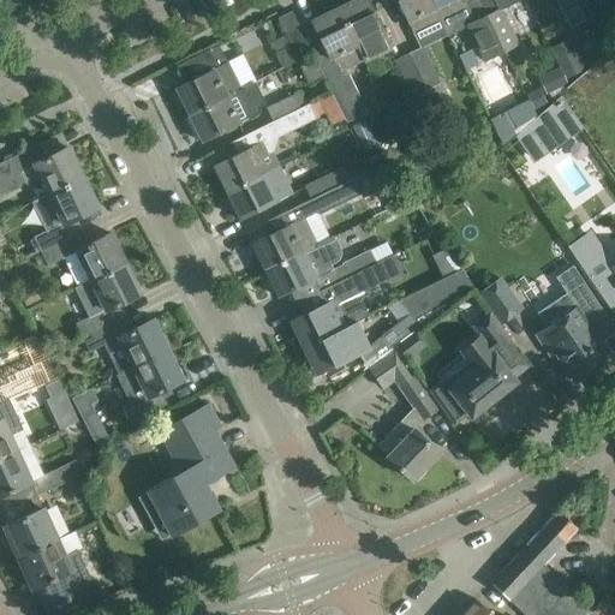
[(366,0),(351,0),(336,7),(351,36),(362,59),(389,46),(366,0)]
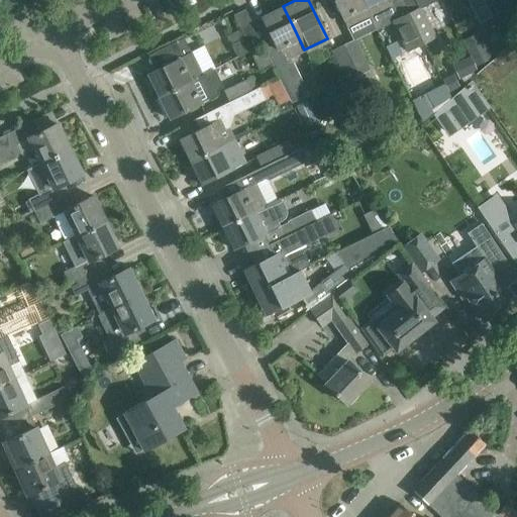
[(370,17),(360,0),(333,0),(335,3),(347,29),(370,17)]
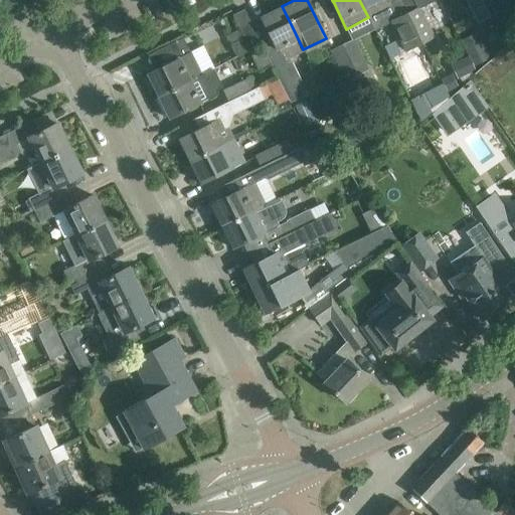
[(400,0),(359,0),(368,17),(373,15),(378,26),(394,18),(408,48),(421,42),(406,12),(400,0)]
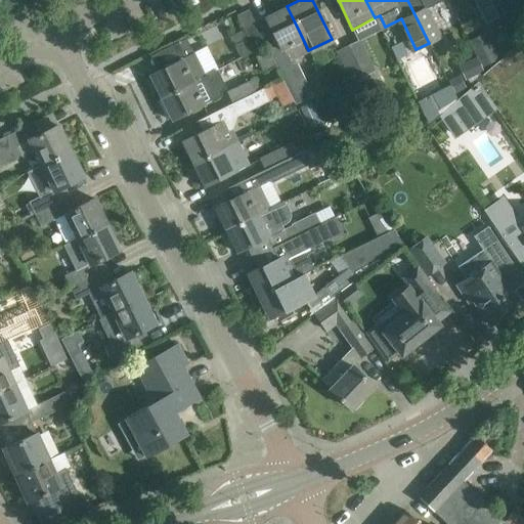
[(448,0),(449,1),(449,0),(473,0),(485,25),(498,17),(489,0),(448,0)]
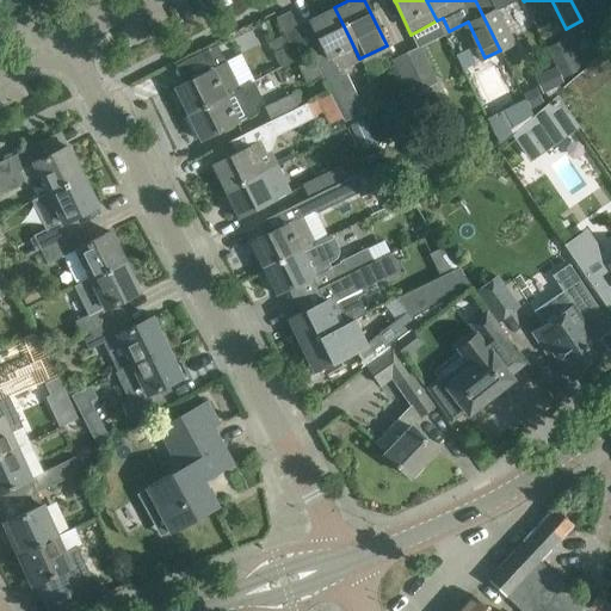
[(308,20),(326,56),(314,62),(328,91),(341,117),(344,121),(364,111),(345,72),(340,74),(338,69),(359,59),(349,36),(334,7),(308,20)]
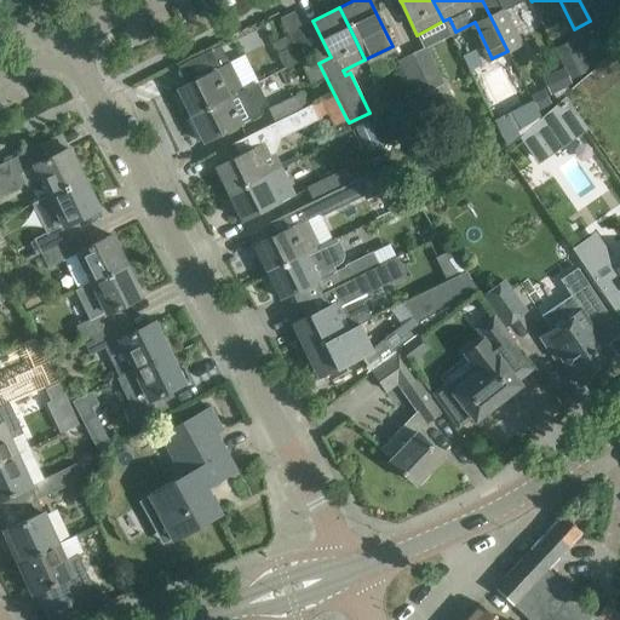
[(277,52),(285,67),(285,68),(314,53),(293,11),(280,17),(293,45),(277,52)]
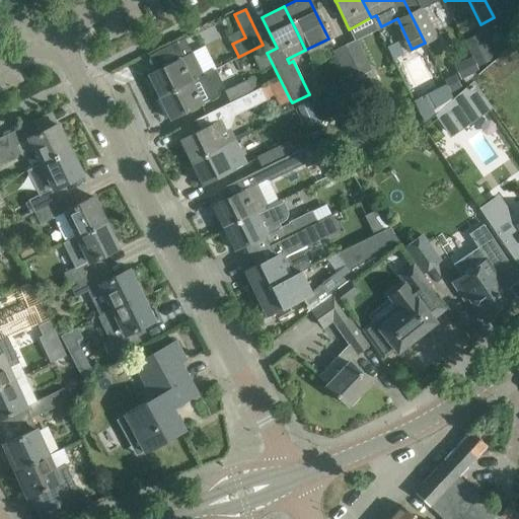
[(176,87),(202,74),(183,38),(168,46),(175,60),(148,73),(158,95),(176,87)]
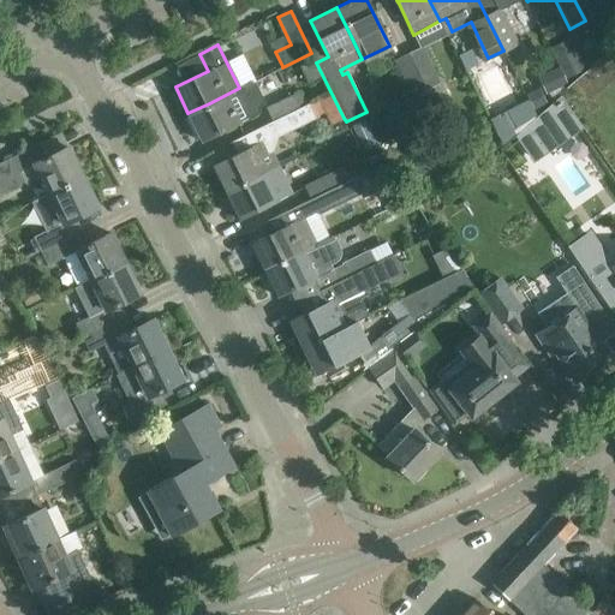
[(421,47),(408,53),(427,89),(439,82),(421,47)]
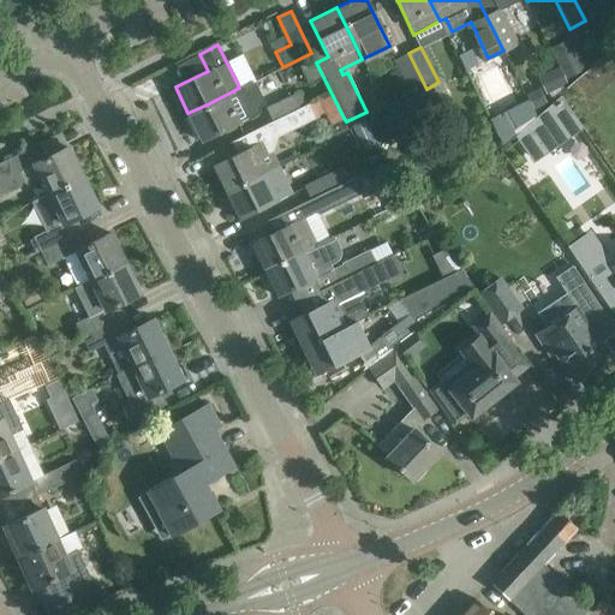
[(412,95),(427,89),(408,53),(394,60),(412,95)]
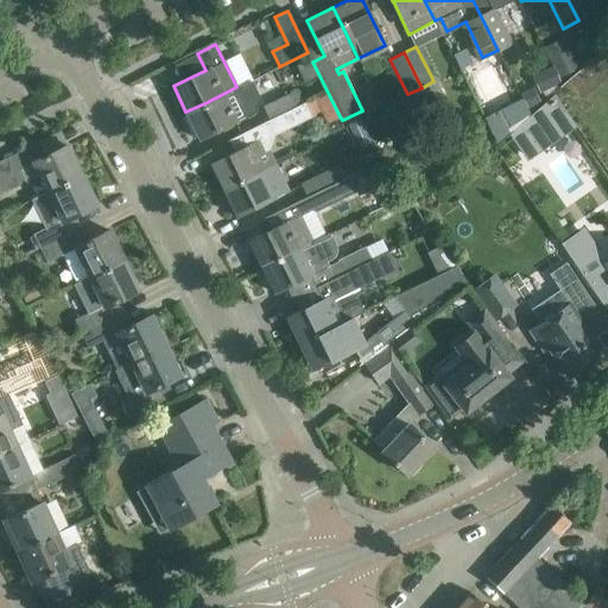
[(569,54),(552,63),(559,76),(576,68),(569,54)]
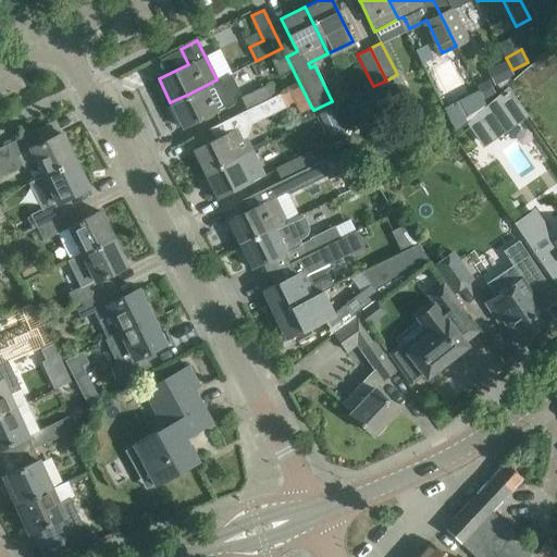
[(212,53),(219,76),(231,73),(224,50),(212,53)]
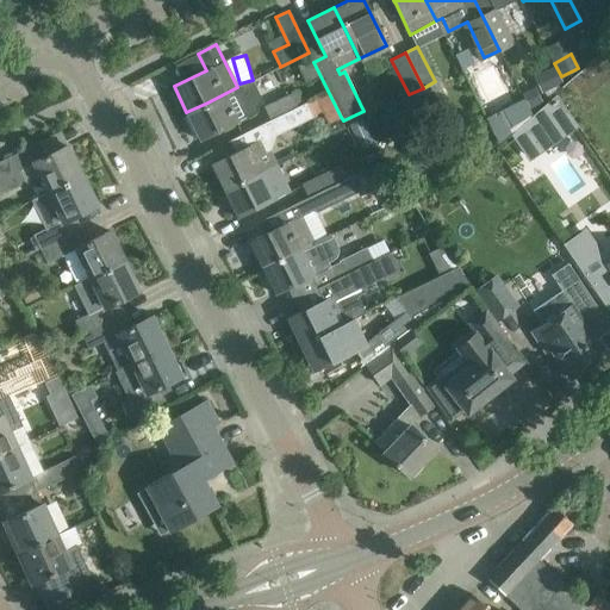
[(176,62),(131,85),(138,99),(184,76),(176,62)]
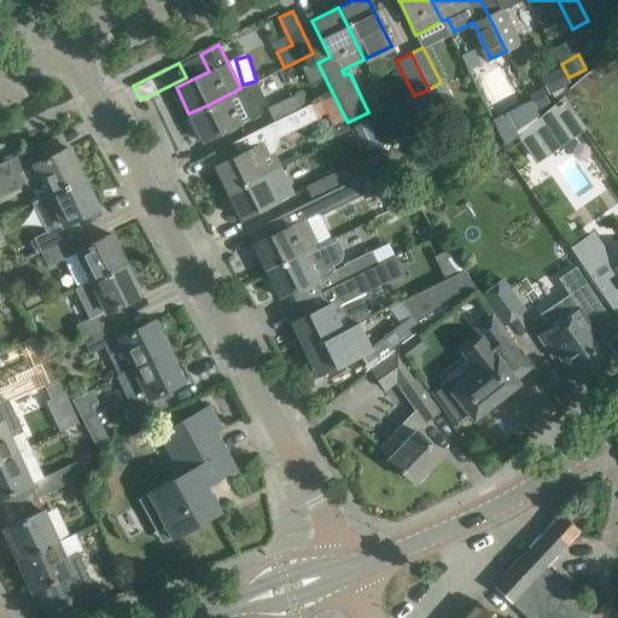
[(499,66),(483,74),(497,106),(513,99),(499,66)]
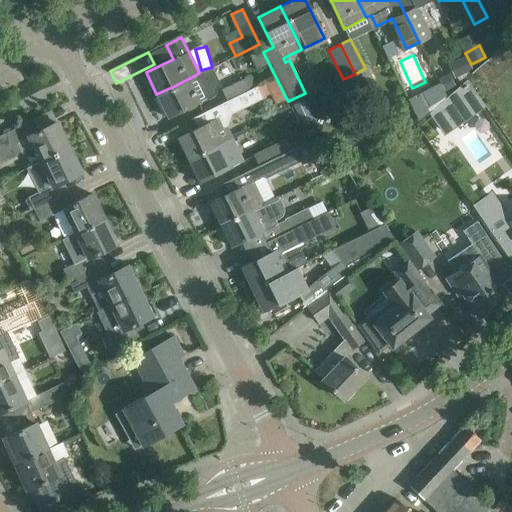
[(199,74),(199,73),(174,86),(156,94),(168,118),(211,96),(203,81),(212,76),(208,69),(199,74)]
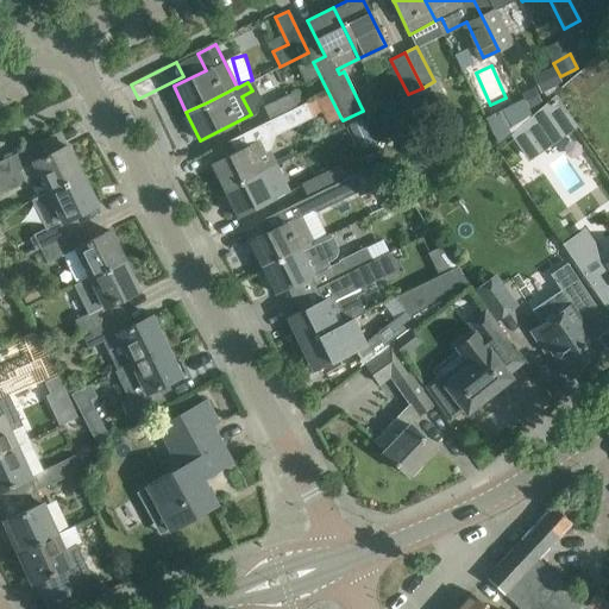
[(528,106),(540,100),(533,85),(520,90),(528,106)]
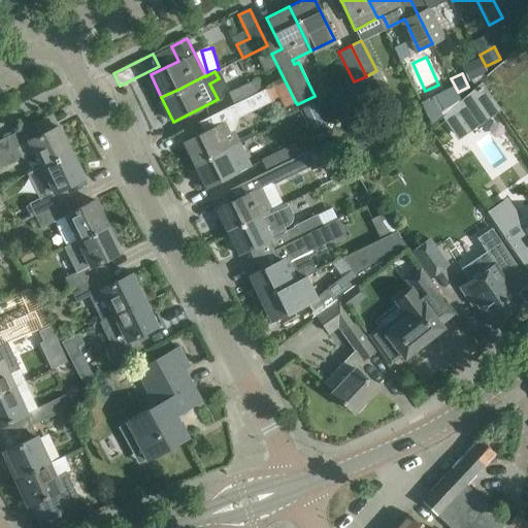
[(284,78),(271,85),(283,107),(295,101),(284,78)]
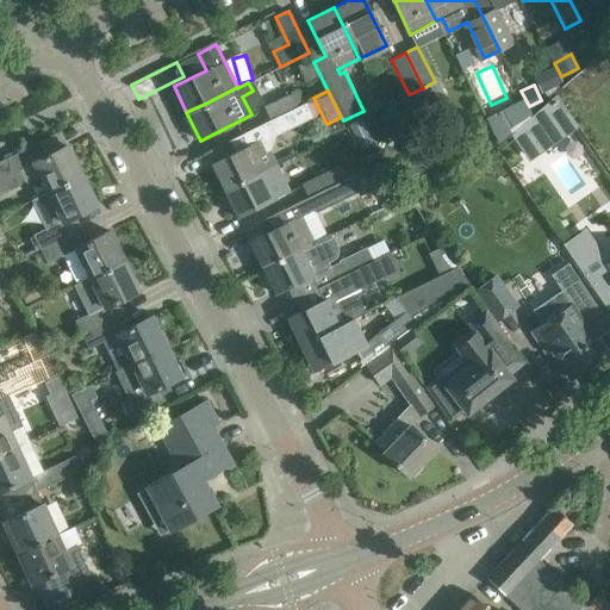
[(269,119),(297,106),(291,93),(263,106),(269,119)]
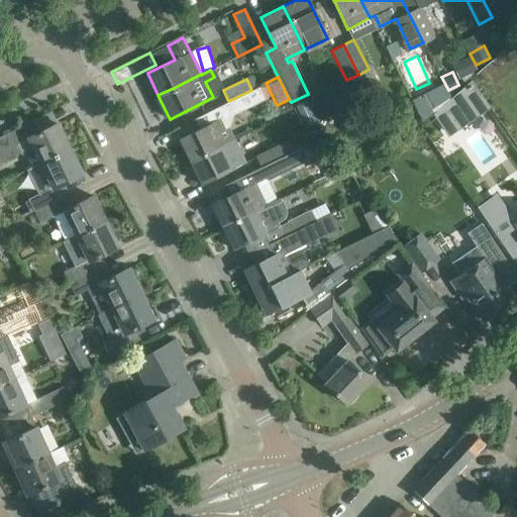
[(472,80),(455,94),(473,119),(491,107),(472,80)]
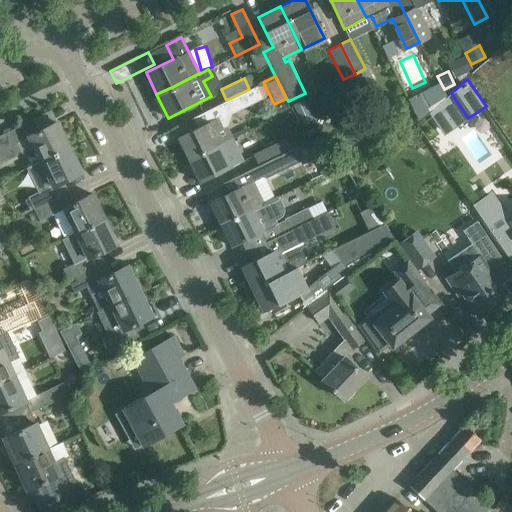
[(416,116),(441,95),(436,84),(407,99),(416,116)]
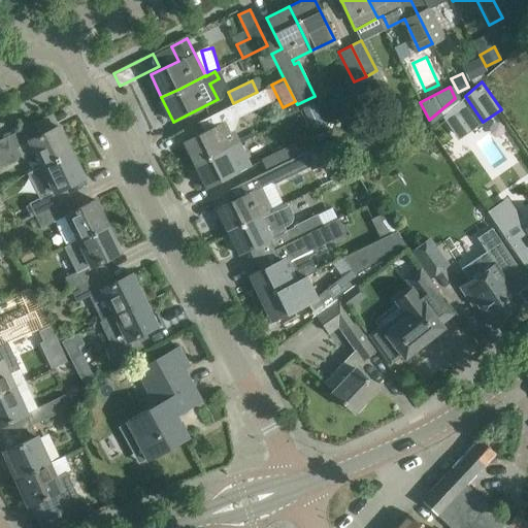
[(231,126),(233,126),(240,116),(270,101),(264,89),(257,92),(233,103),(213,112),(198,121),(199,123),(209,118),(213,126),(183,141),(194,164),(239,141),(231,126)]
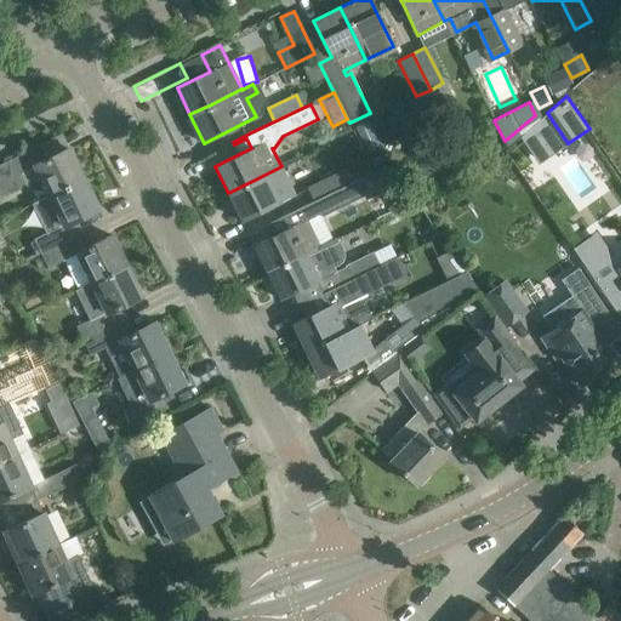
[(26,152),(33,165),(47,195),(84,177),(68,148),(46,159),(39,144),(26,152)]
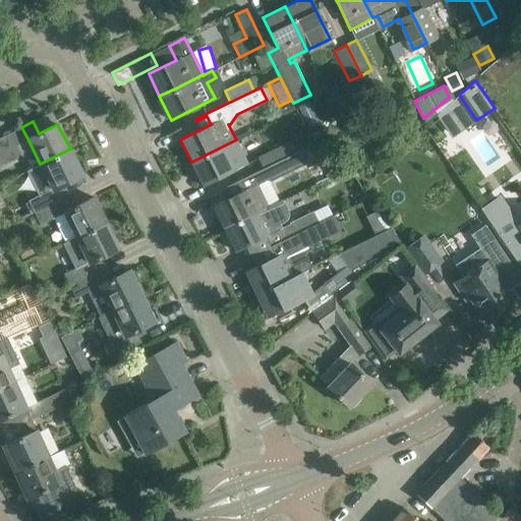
[(21,127),(0,137),(0,163),(20,153),(15,145),(27,138),(21,127)]
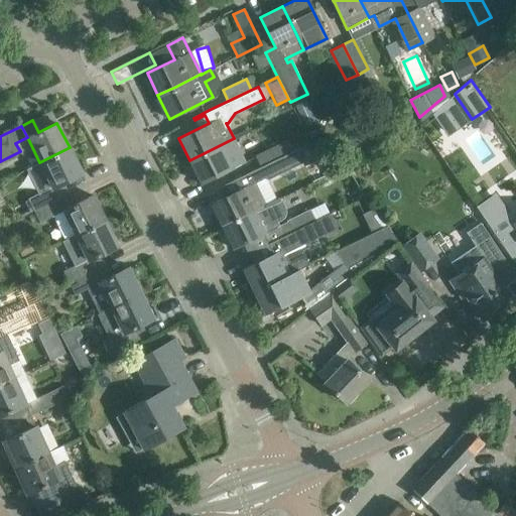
[(357,153),(371,147),(365,132),(351,139),(357,153)]
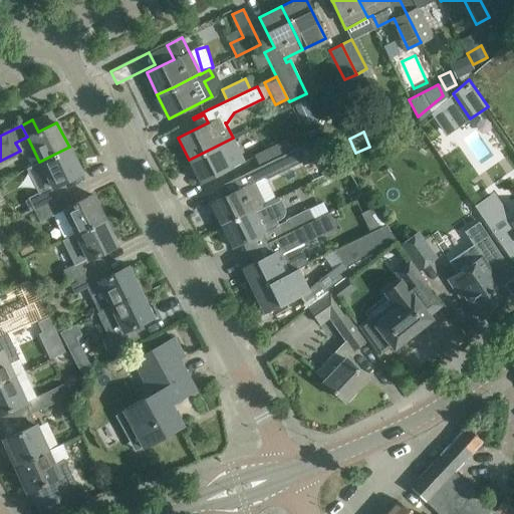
[(233,138),(189,160),(200,183),(244,162),(233,138)]
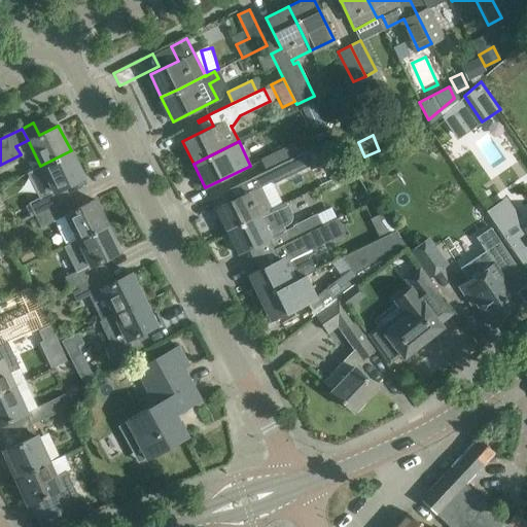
[(266,170),(296,155),(290,143),(260,159),(266,170)]
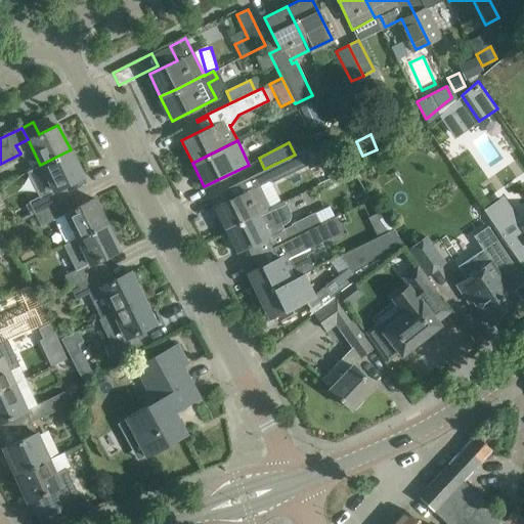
[(28,201),(34,213),(70,195),(64,185),(83,176),(71,149),(40,165),(51,189),(28,201)]
